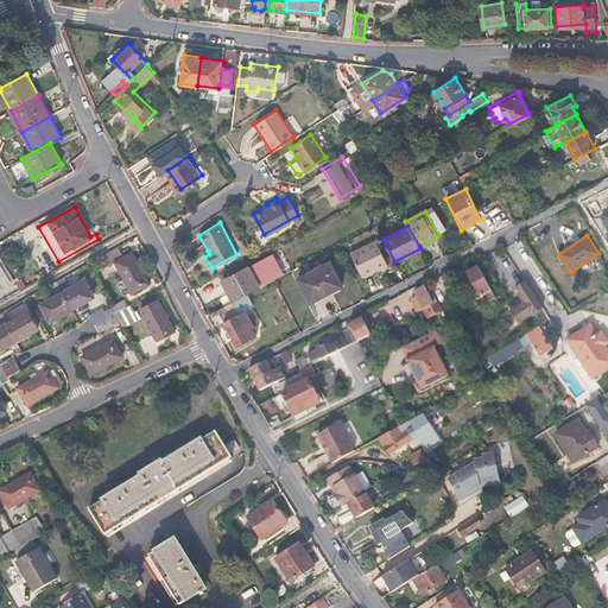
[(387,264),(375,240),(352,252),(365,276),(387,264)]
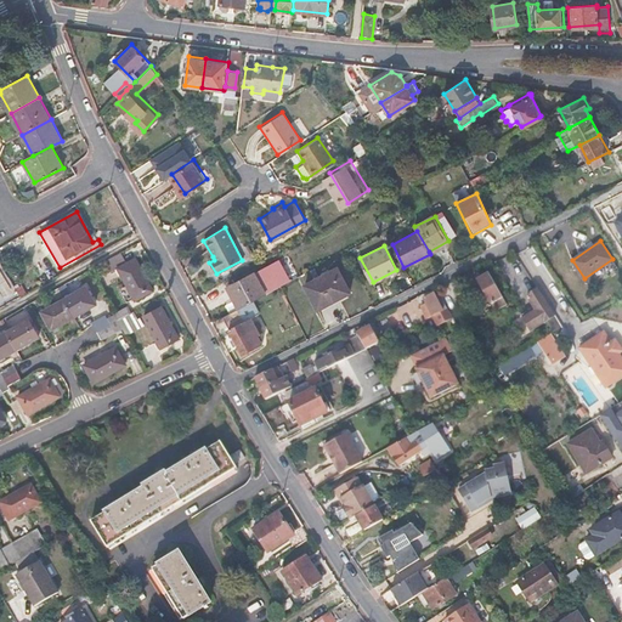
[(129,261),(123,250),(108,259),(114,270),(119,267),(135,298),(153,289),(136,258),(129,261)]
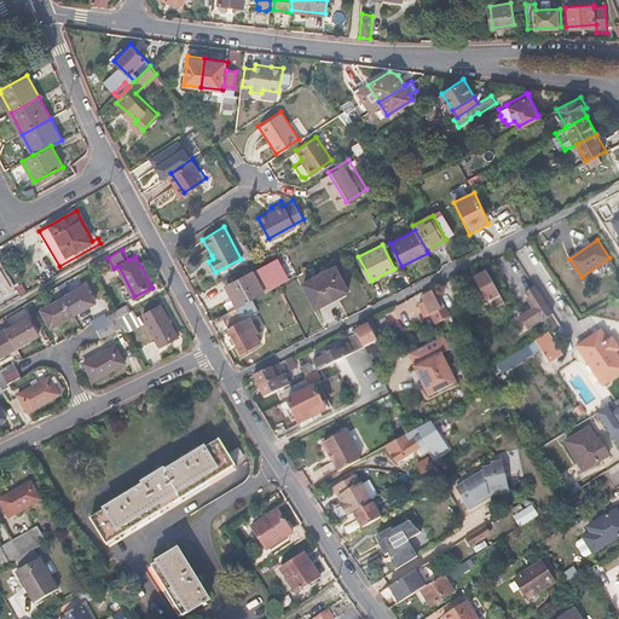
[(287,272),(290,278),(305,271),(301,265),(287,272)]
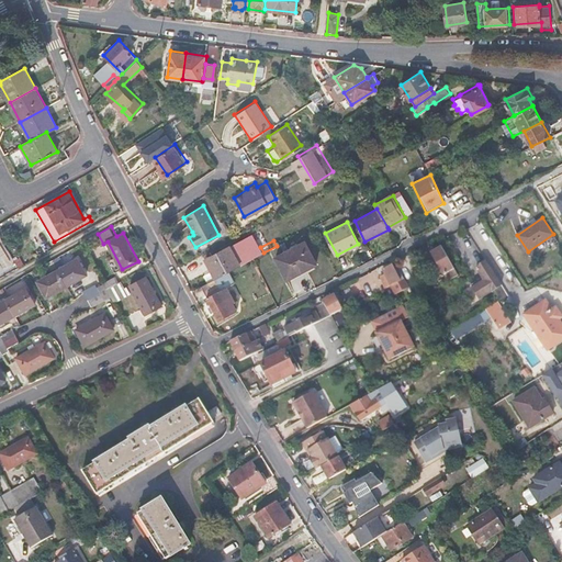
[(317,265),(305,242),(277,256),(288,279),(317,265)]
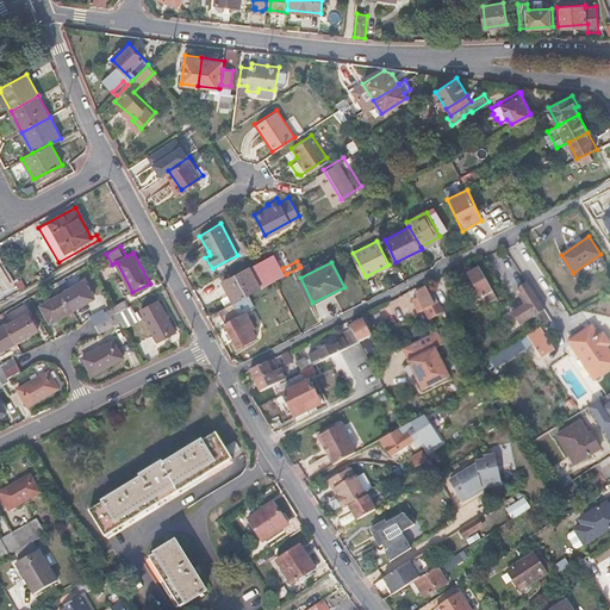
[(497,298),(480,266),(468,273),(480,297),(485,293),(490,302),(497,298)]
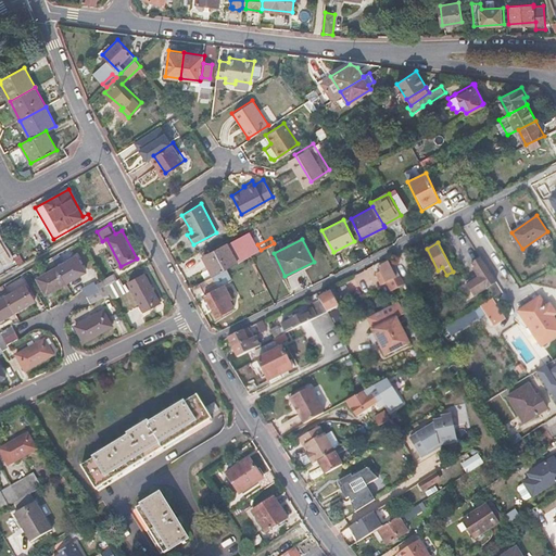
[(226,268),(238,262),(228,243),(204,256),(214,275),(226,268)]
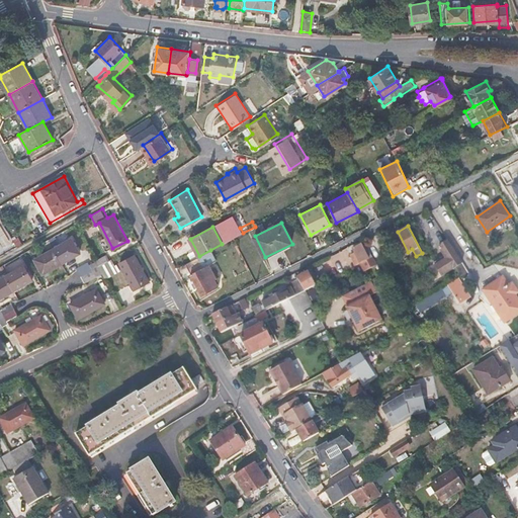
[(54,248),(62,263),(80,252),(72,238),(54,248)]
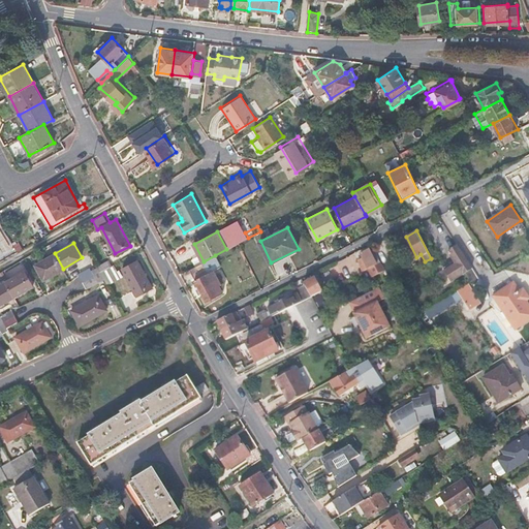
[(472,268),(458,245),(448,251),(457,263),(445,271),(452,280),(472,268)]
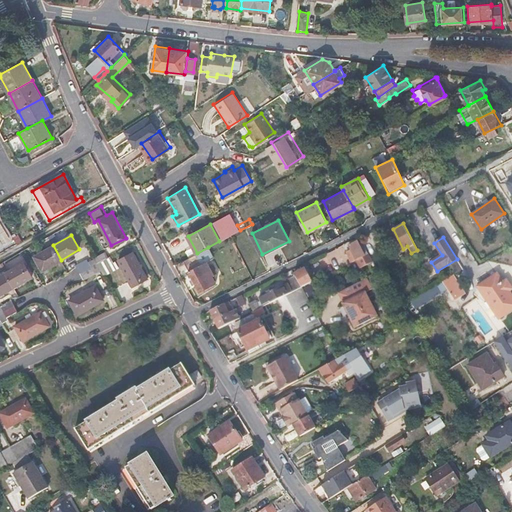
[(350,245),(357,260),(366,256),(359,241),(350,245)]
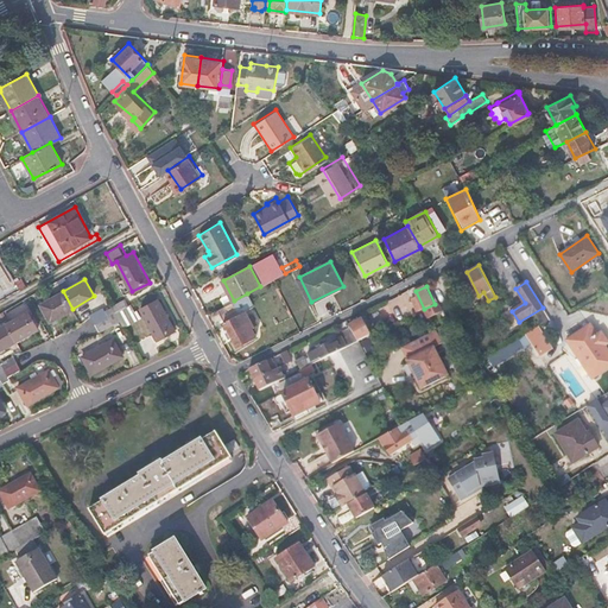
[(51,321),(73,309),(63,291),(42,303),(51,321)]
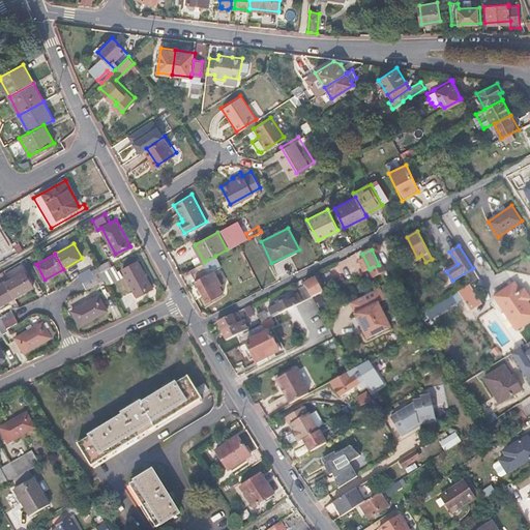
[(204,262),(190,269),(207,301),(224,293),(217,282),(218,281),(213,271),(222,267),(215,256),(204,262)]
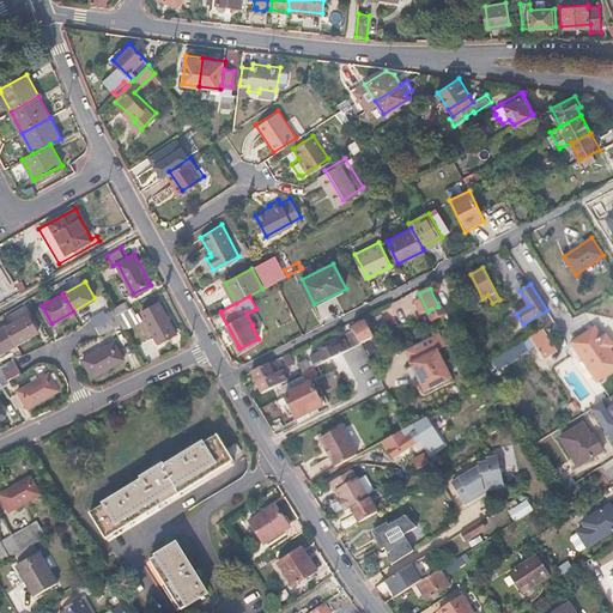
[(159,301),(143,309),(161,343),(177,333),(159,301)]
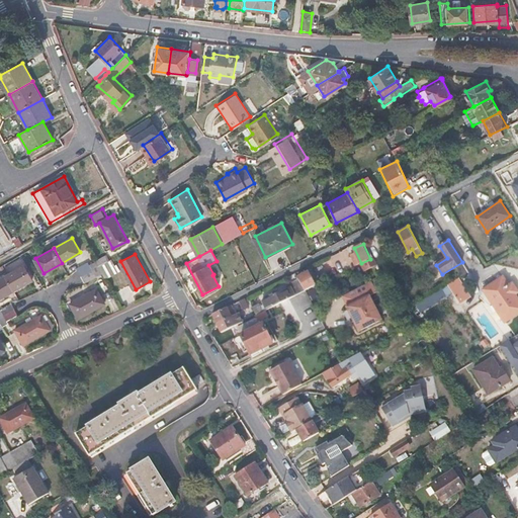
[(110,258),(99,265),(103,272),(105,277),(119,270),(112,257),(110,258)]
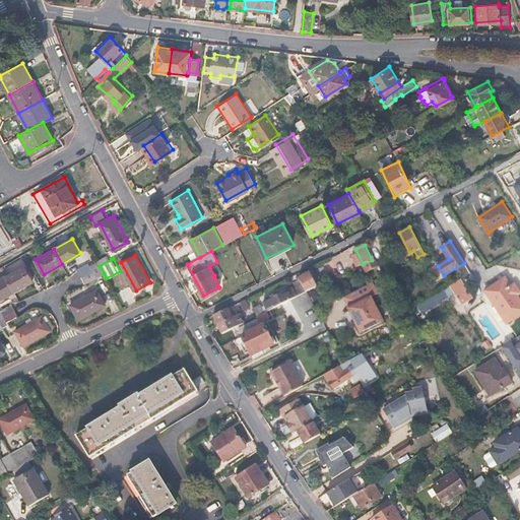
[(98,276),(104,273),(100,266),(96,261),(90,264),(93,269),(98,276)]
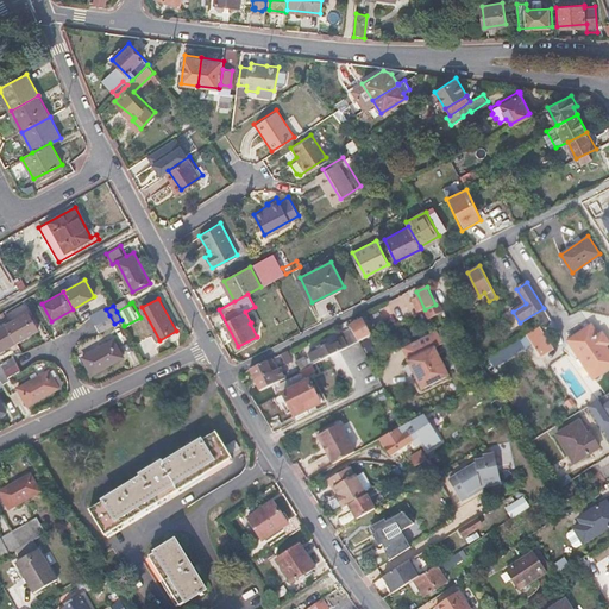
[(6,324),(16,340),(37,328),(29,311),(6,324)]
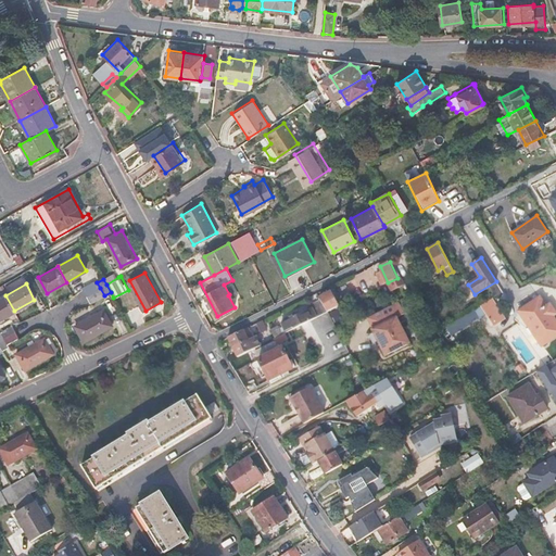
[(415,283),(408,287),(413,294),(419,290),(415,283)]
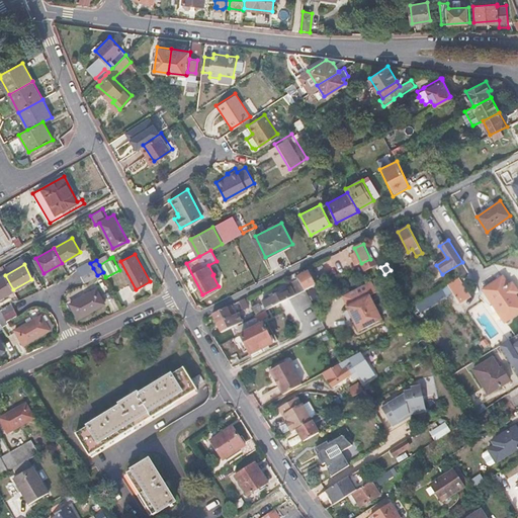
[(81,275),(85,281),(97,275),(93,268),(81,275)]
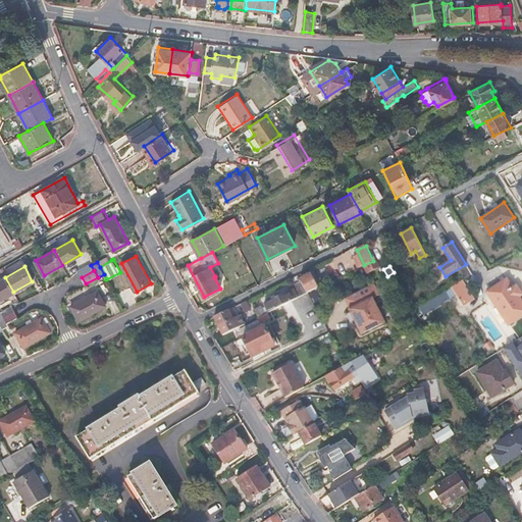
[(310,272),(300,277),(301,279),(307,292),(317,286),(310,272)]
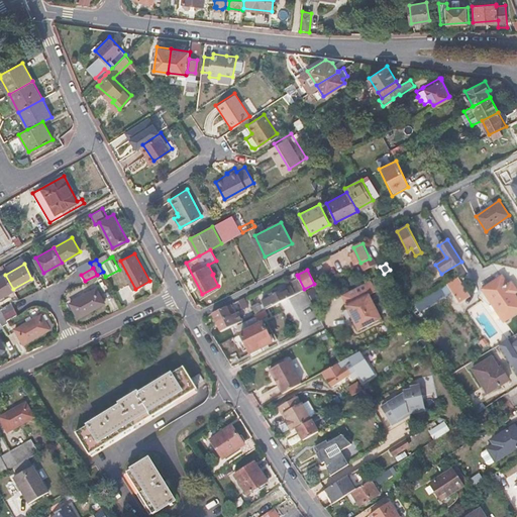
[(0,296),(13,289),(5,275),(0,277),(0,296)]
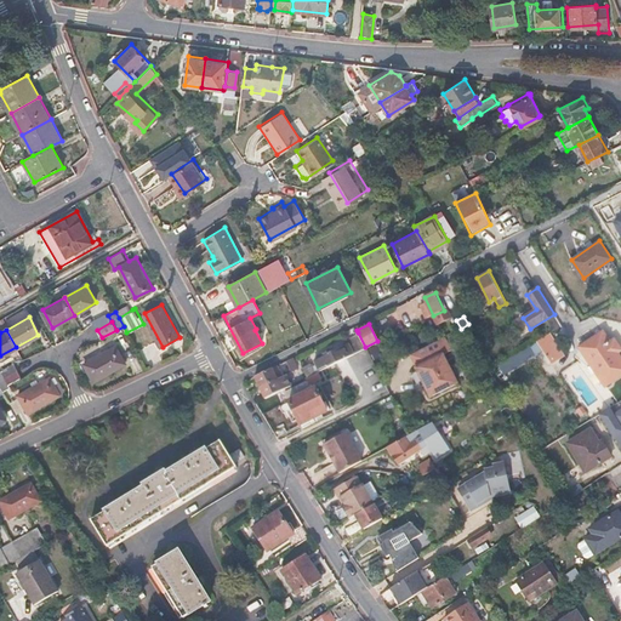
[(603,331),(577,347),(605,386),(620,375),(620,357),(617,352),(620,348),(614,339),(610,341),(603,331)]
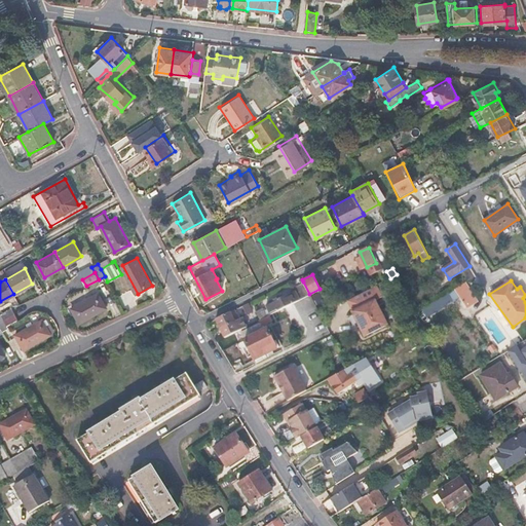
[(309,294),(303,282),(293,287),(295,290),(267,304),(269,308),(264,311),(263,308),(257,311),(260,318),(309,294)]
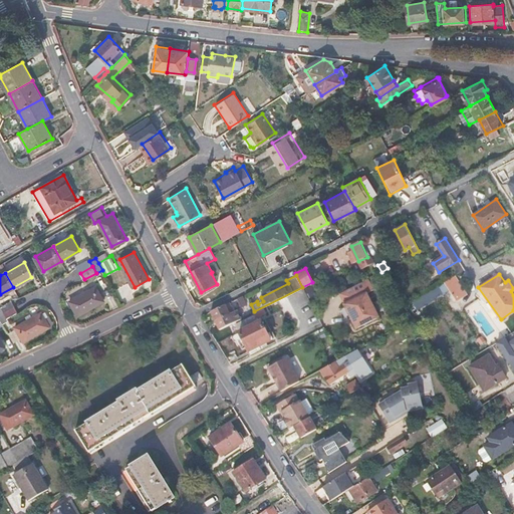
[(445,283),(457,302),(468,295),(456,276),(445,283)]
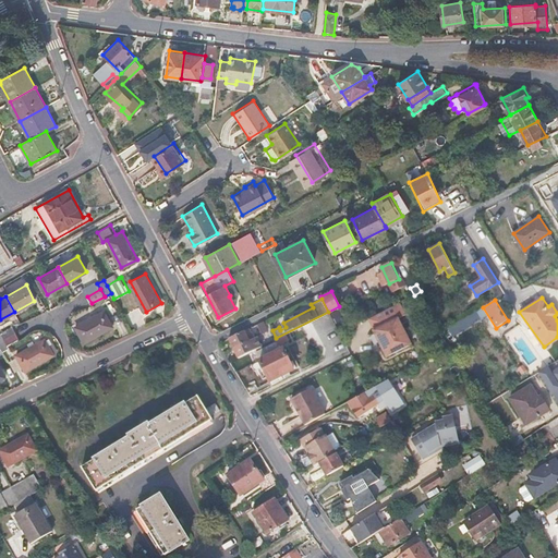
[(400,302),(368,318),(374,328),(373,329),(386,355),(411,343),(399,317),(405,314),(400,302)]
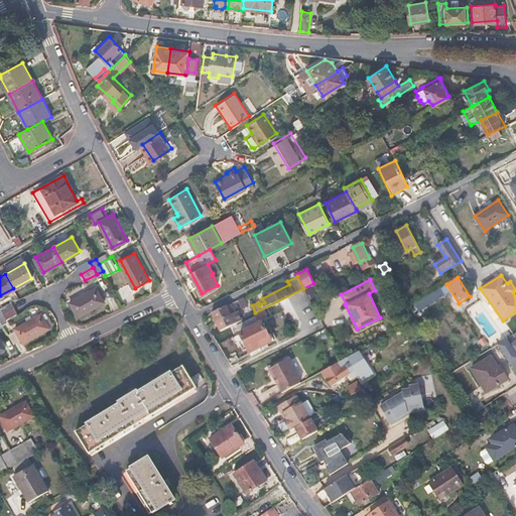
[(104,300),(97,286),(71,301),(78,315),(104,300)]
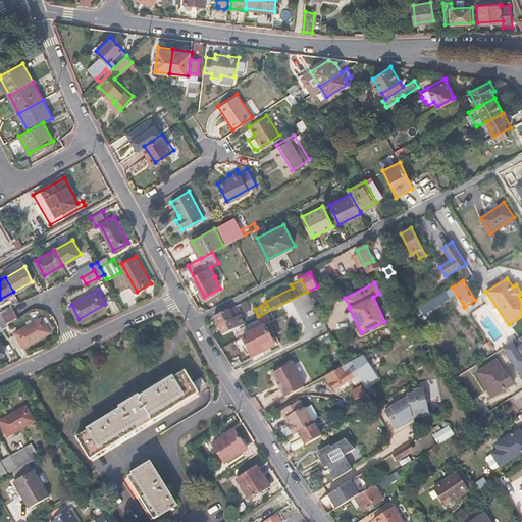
[(251,309),(247,300),(241,303),(245,312),(251,309)]
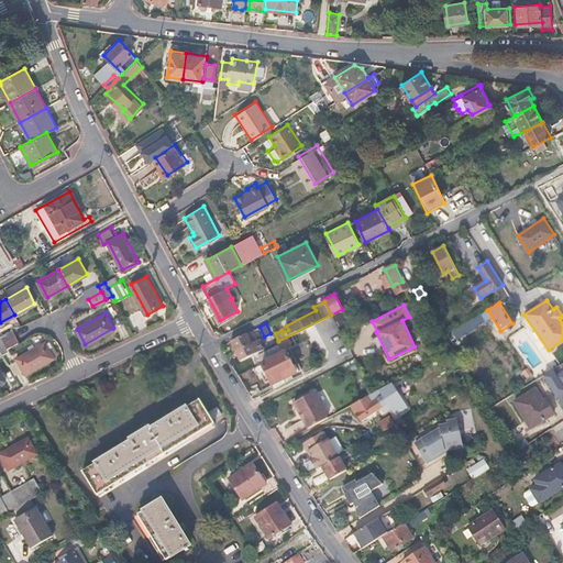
[(3,341),(15,335),(12,330),(1,335),(3,341)]
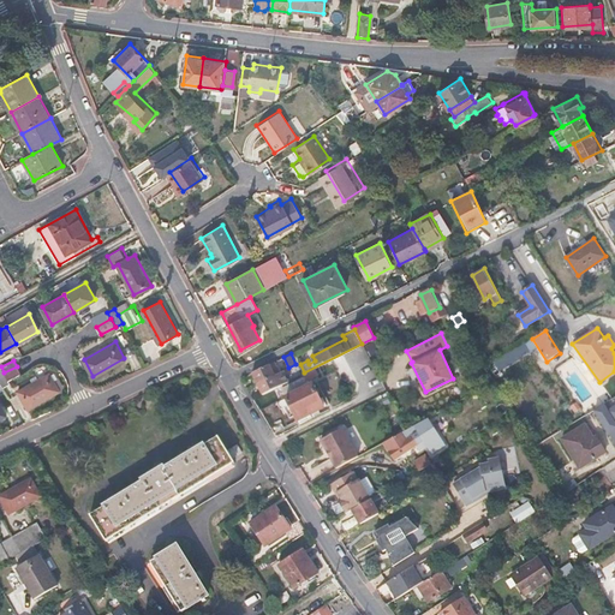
[(275,374),(270,364),(252,372),(257,383),(275,374)]
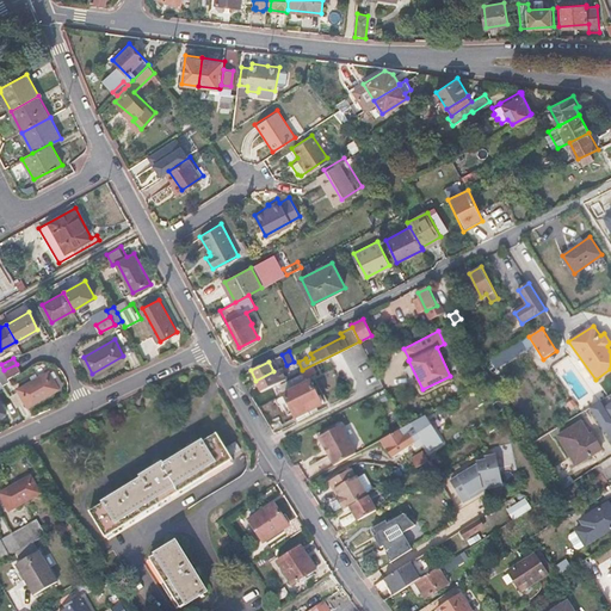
[(278,369),(273,371),(255,381),(260,392),(282,381),(278,369)]
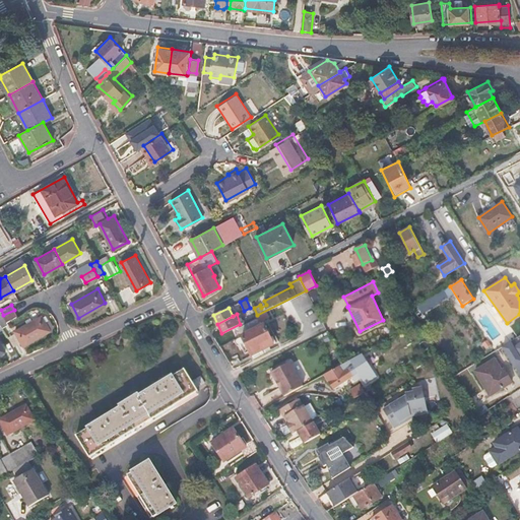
[(49,329),(42,315),(14,330),(22,344),(49,329)]
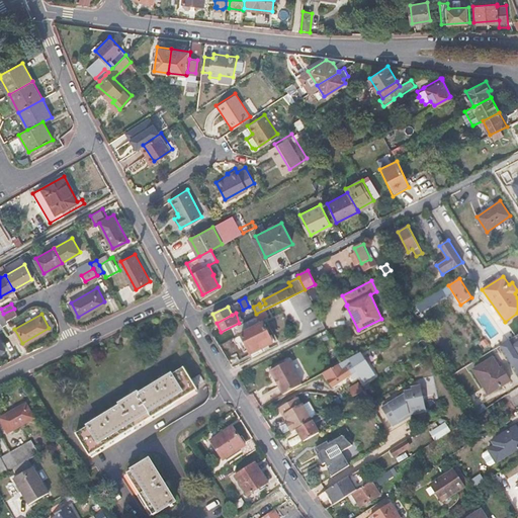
[(259,325),(255,317),(237,326),(250,351),(271,342),(262,324),(259,325)]
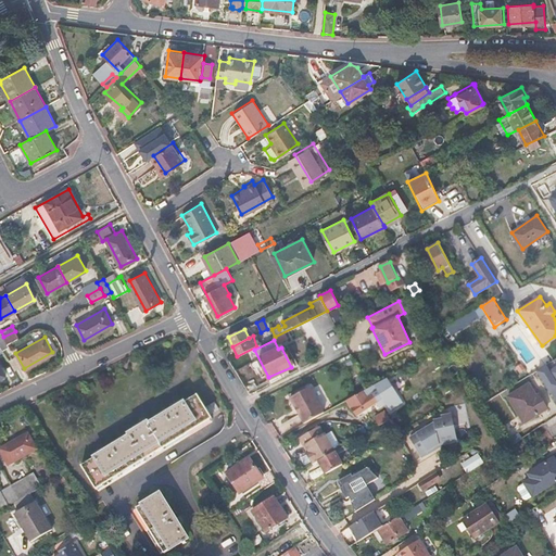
[(383,378),(366,389),(345,400),(355,415),(380,400),(386,400),(392,395),(383,378)]
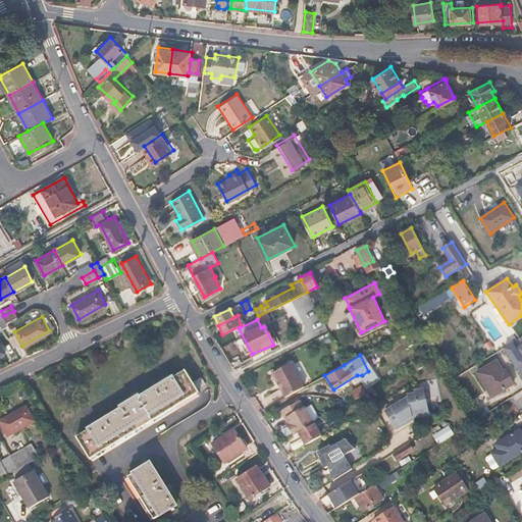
[(507,369),(504,371),(497,359),(477,371),(491,397),(514,382),(507,369)]
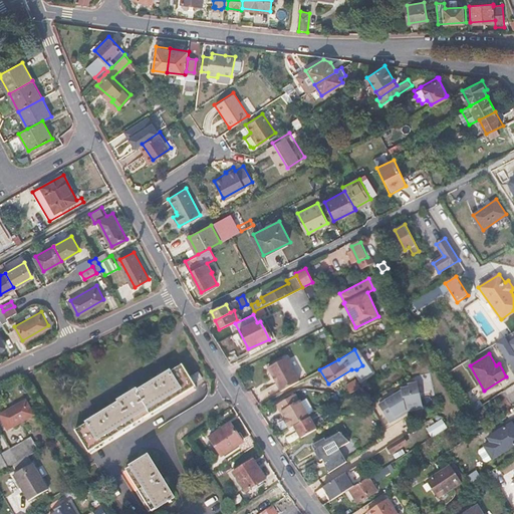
[(266,367),(280,392),(298,381),(285,357),(266,367)]
